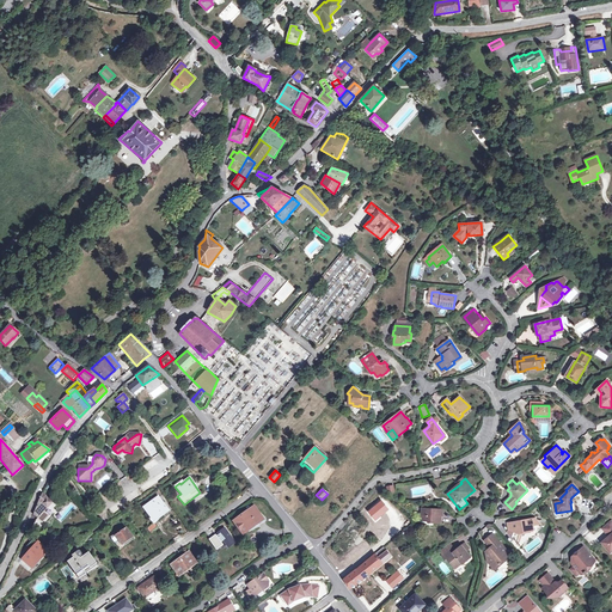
[(47,509),(49,507),(53,503),(47,497),(42,494),(38,501),(34,514),(37,518),(46,508),(47,509)]
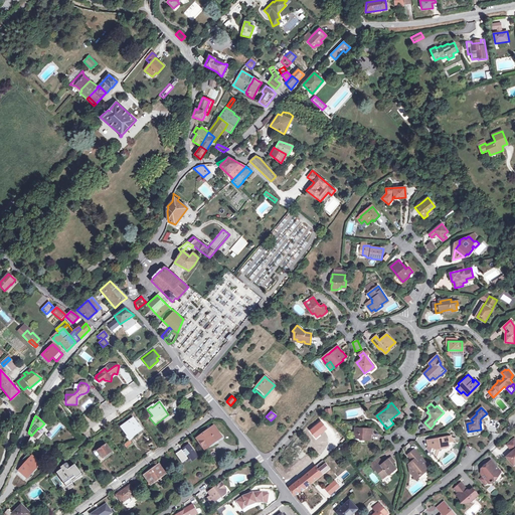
[(121,427),(128,438),(135,433),(136,435),(142,430),(133,417),(121,427)]
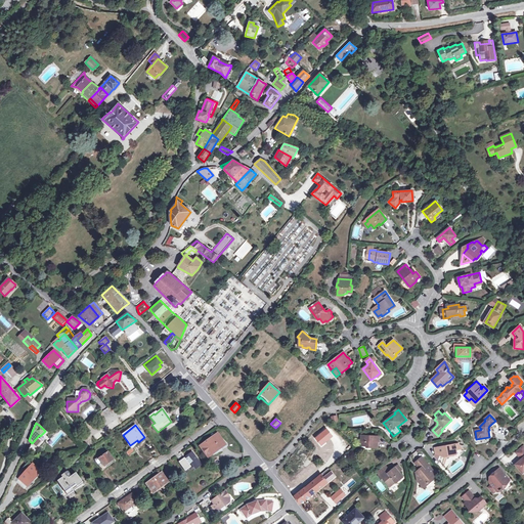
[(61,430),(49,444),(53,447),(66,434),(61,430)]
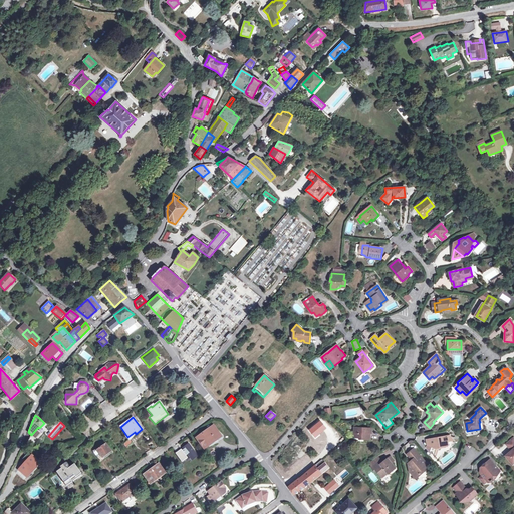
[(213,426),(197,438),(205,449),(221,437),(213,426)]
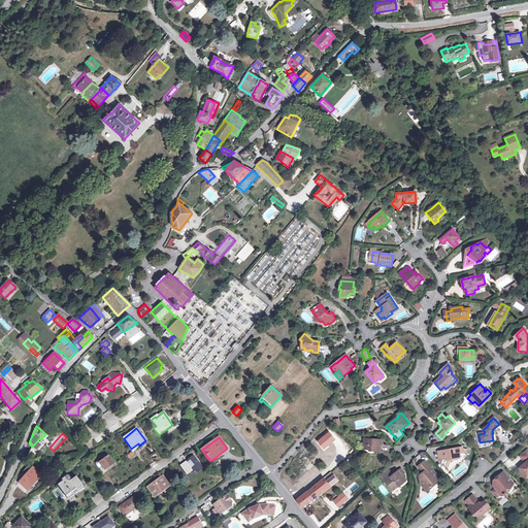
[(364,449),(374,450),(373,451),(380,452),(381,440),(364,439),(364,449)]
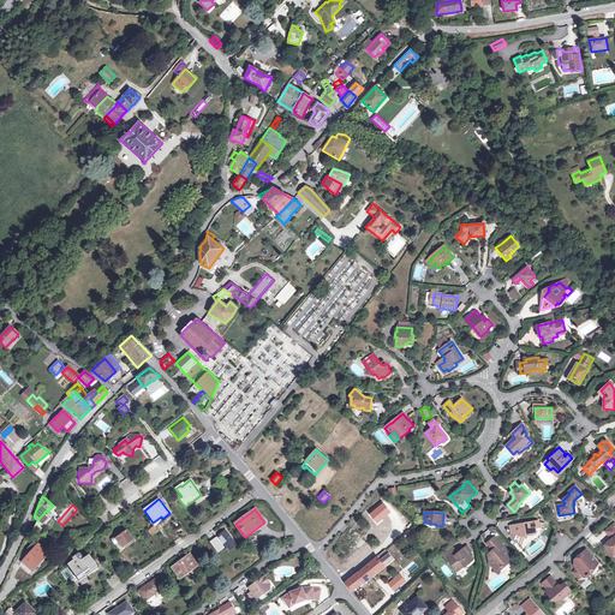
[(538,527),(537,520),(524,523),(523,524),(511,526),(512,533),(511,536),(520,547),(524,537),(536,533),(536,527),(538,527)]
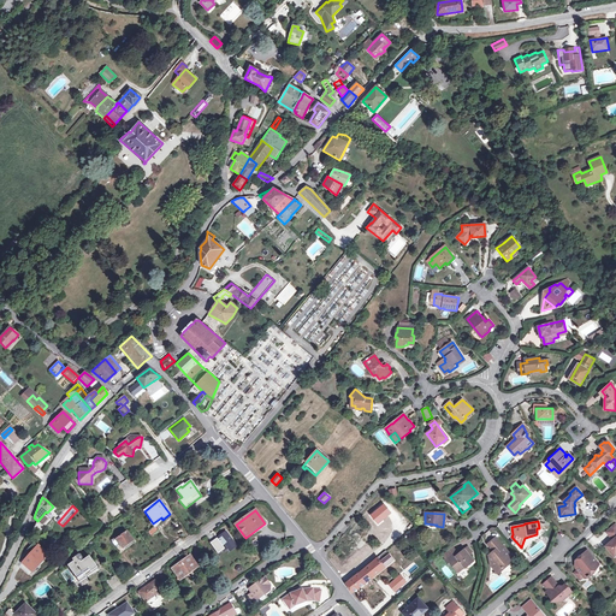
[(614,557),(615,554),(615,526),(615,525),(606,532),(614,540),(605,546),(614,557)]
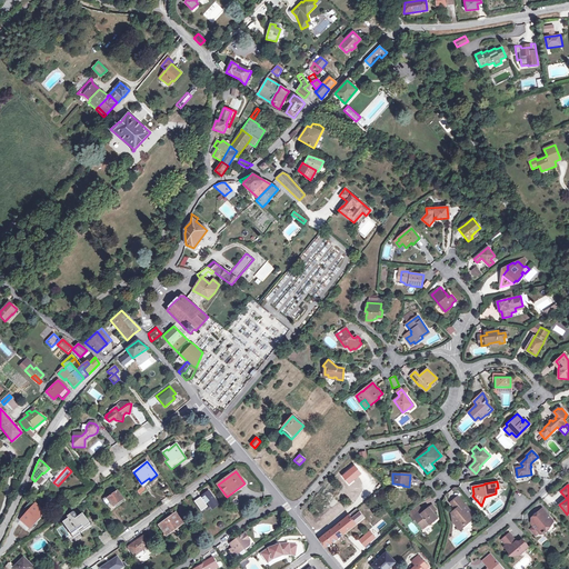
[(119,495),(121,493),(119,490),(109,498),(108,496),(103,499),(111,510),(121,502),(120,501),(123,499),(119,495)]
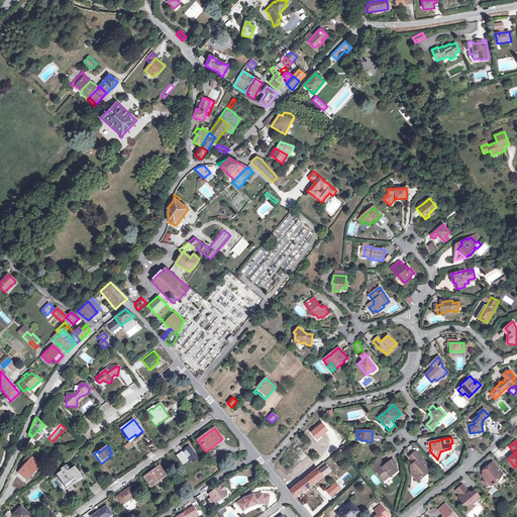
[(178,446),(174,449),(177,454),(176,455),(182,463),(188,459),(186,457),(188,456),(192,460),(197,456),(190,446),(184,449),(185,450),(183,452),(182,451),(178,446)]
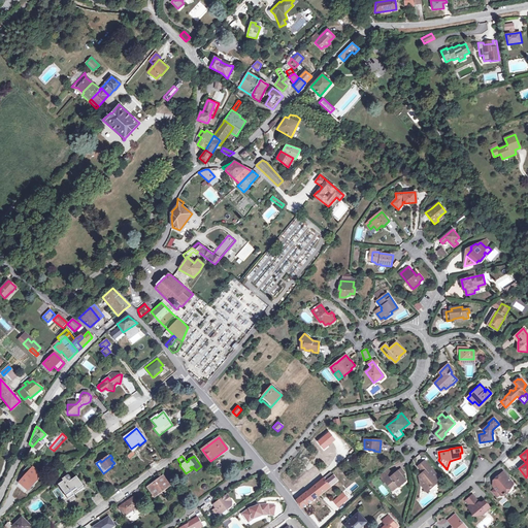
[(419,467),(422,471),(424,473),(423,475),(422,474),(420,476),(422,486),(427,492),(432,488),(432,487),(436,483),(436,484),(437,484),(441,480),(425,461),(419,467)]
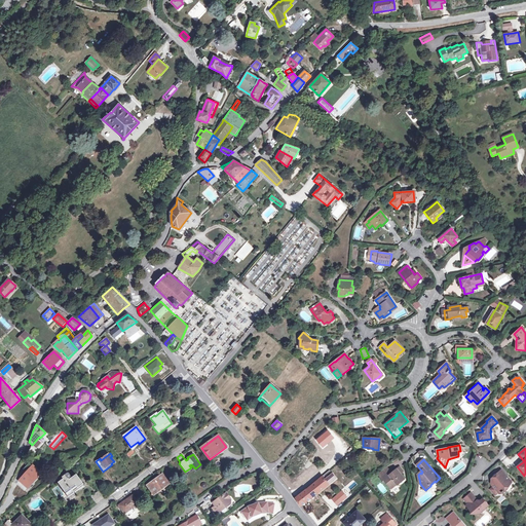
[(377,474),(380,477),(387,472),(389,471),(386,466),(377,474)]
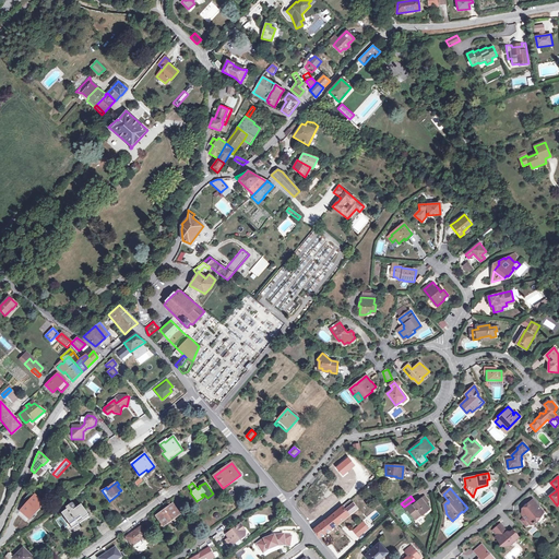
[(425,496),(418,501),(414,504),(412,501),(404,507),(408,512),(409,511),(415,519),(421,514),(421,515),(429,509),(425,503),(428,501),(425,496)]
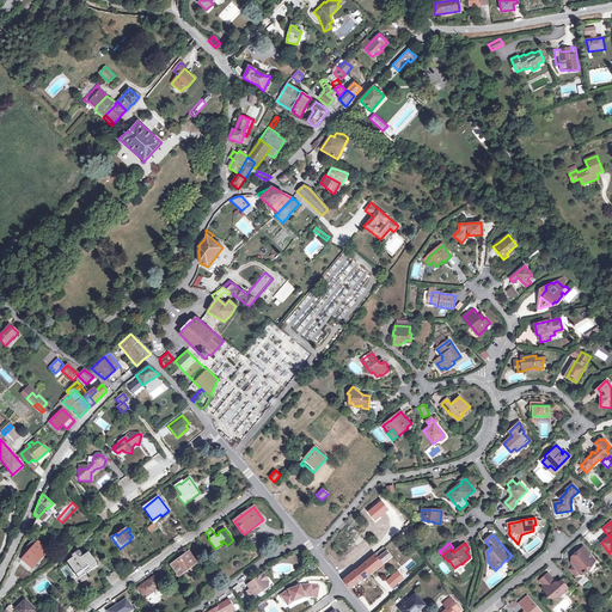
[(375,554),(383,563),(391,557),(384,546),(375,554)]
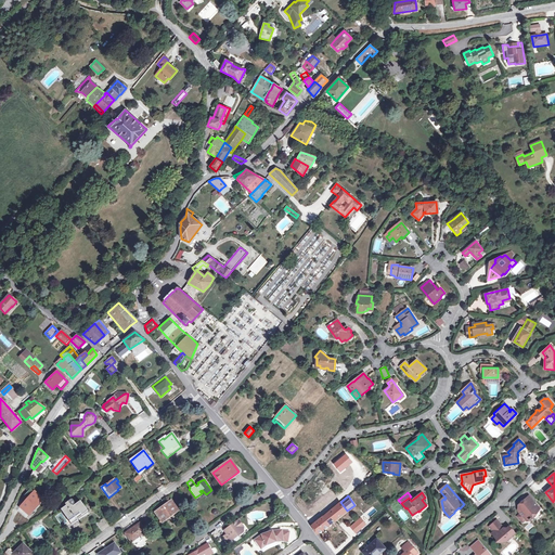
[(524,519),(525,520),(526,521),(529,520),(530,520),(531,519),(531,516),(539,510),(528,497),(518,506),(520,508),(519,512),(519,514),(520,514),(517,517),(520,521),(524,519)]
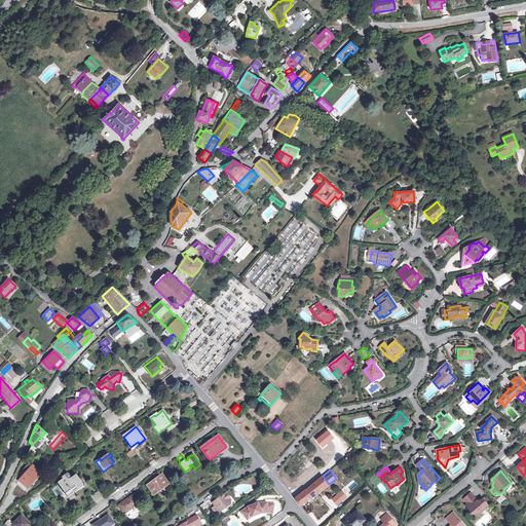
[(307,489),(323,476),(320,472),(303,484),(307,489)]
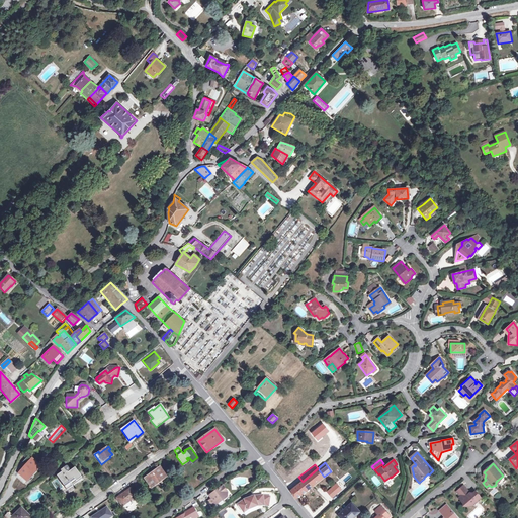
[(69,468),(67,466),(66,466),(65,466),(61,470),(62,471),(57,476),(66,489),(72,485),(71,484),(81,477),(75,467),(68,472),(67,471),(69,470),(69,469),(69,468)]
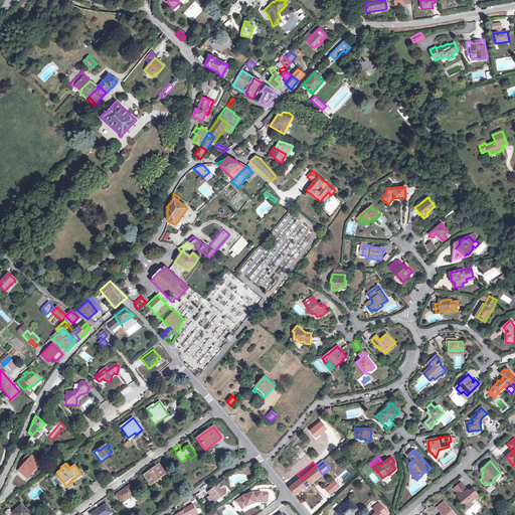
[(158,466),(144,475),(151,484),(164,474),(158,466)]
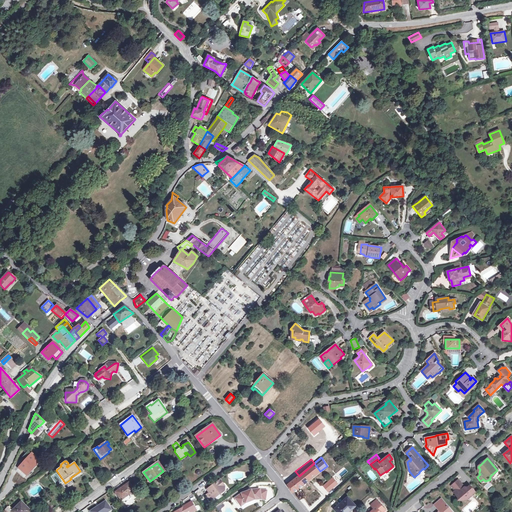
[(304,484),(320,471),(314,463),(299,476),(288,485),(293,492),(304,484)]
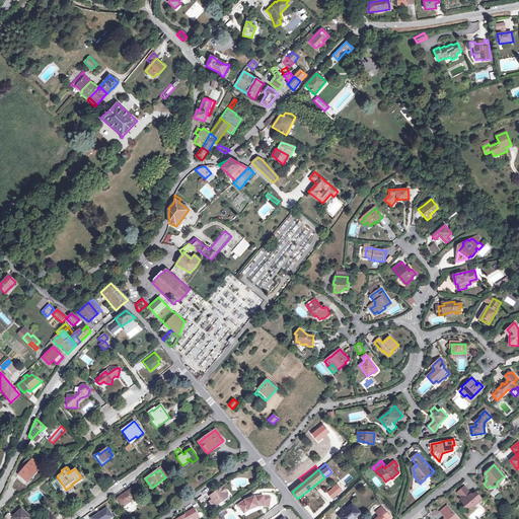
[(89,491),(92,495),(100,490),(97,486),(89,491)]
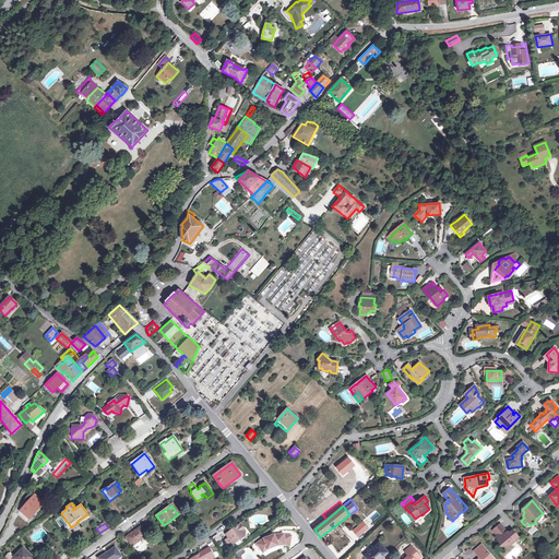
[(246,535),(242,533),(246,531),(240,524),(226,534),(229,537),(226,540),(230,547),(235,545),(234,544),(246,535)]
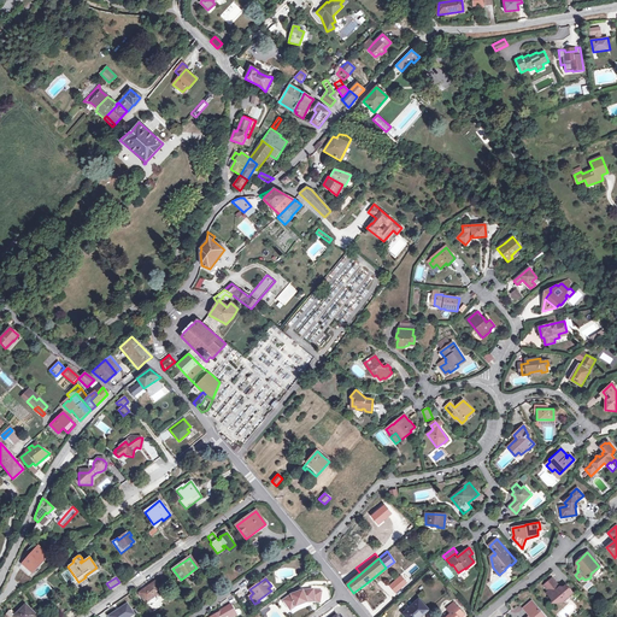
[(565,586),(563,588),(559,588),(552,579),(542,586),(547,592),(546,593),(551,600),(551,604),(562,604),(562,599),(565,595),(568,598),(573,594),(565,586)]
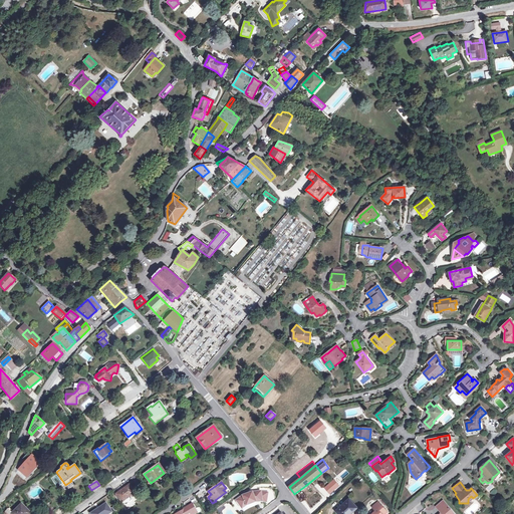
[(334,487),(330,483),(325,488),(328,492),(334,487)]
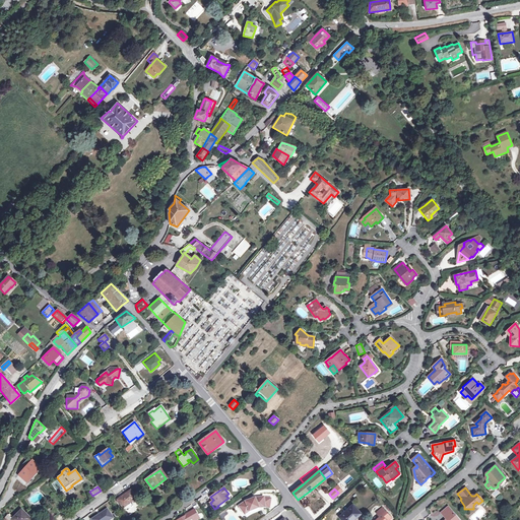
[(130,491),(118,500),(120,502),(119,503),(123,508),(136,499),(130,491)]
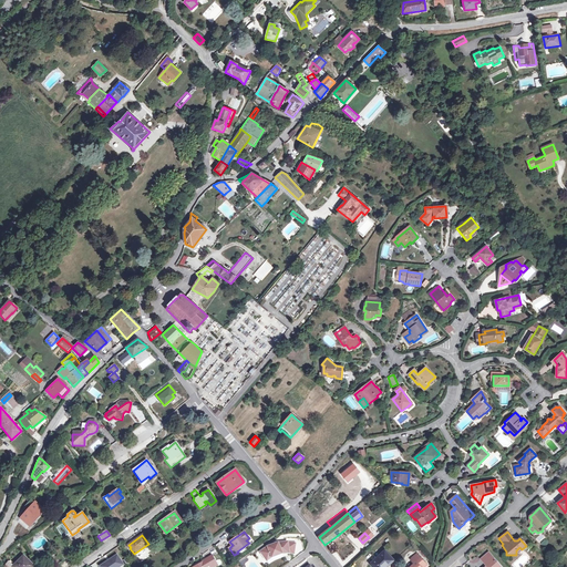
[(261,552),(267,560),(271,557),(282,553),(289,553),(295,553),(296,543),(288,542),(278,543),(268,547),(261,552)]
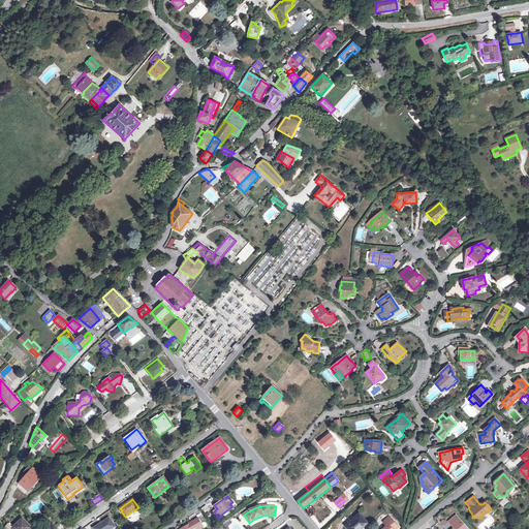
[(348,528),(360,528),(367,523),(359,515),(350,522),(346,526),(348,528)]
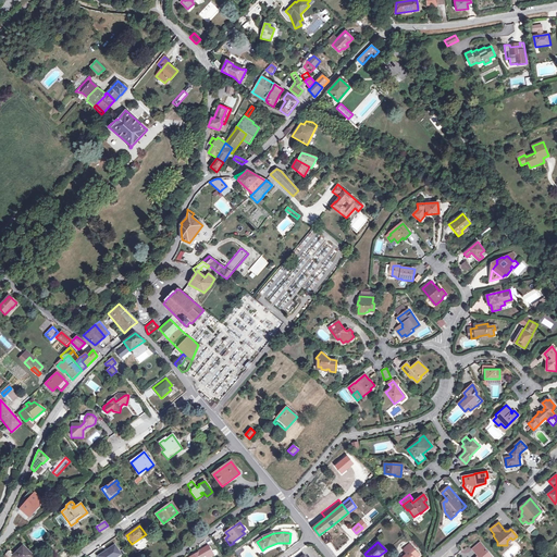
[(403,556),(416,556),(419,555),(409,544),(403,549),(407,554),(403,556)]
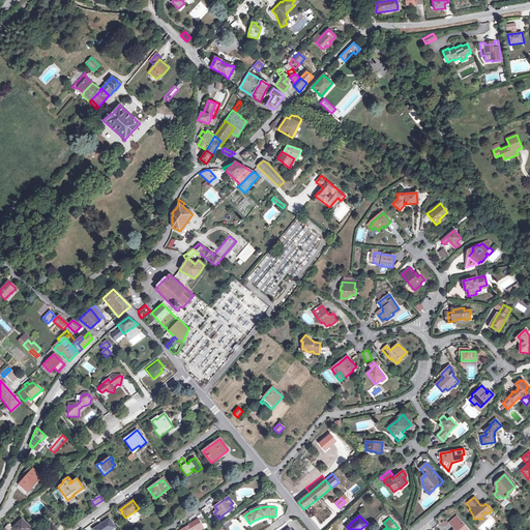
[(454,529),(467,529),(457,518),(449,523),(455,529),(454,529)]
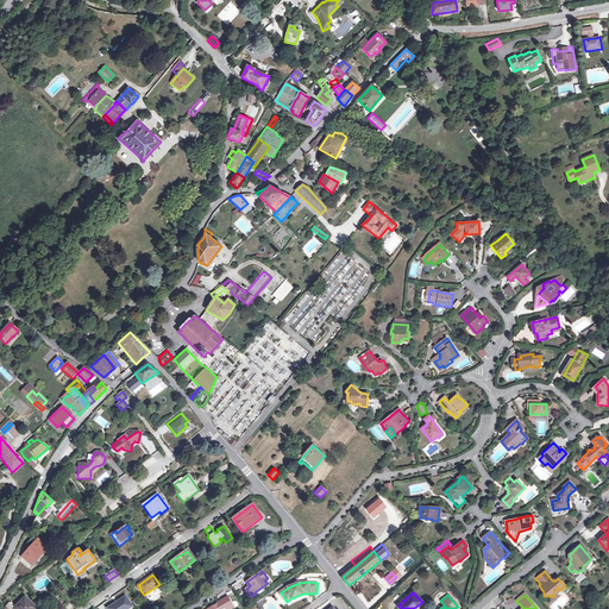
[(125,596),(107,608),(129,608),(132,607),(125,596)]
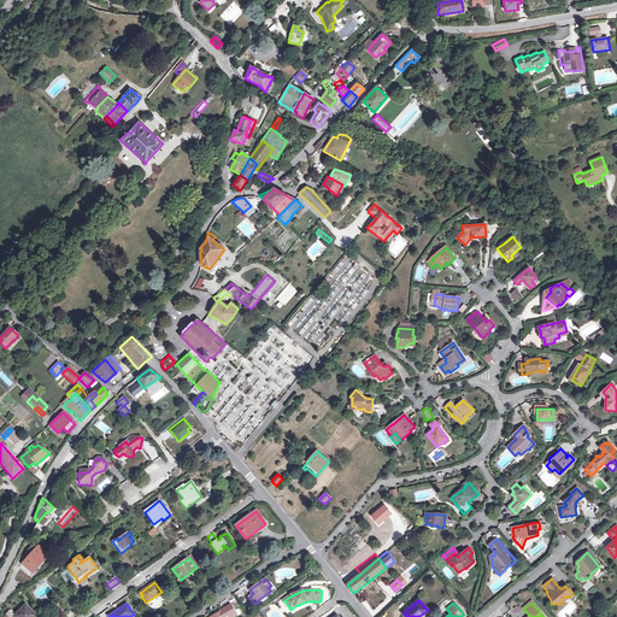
[(25,605),(13,616),(34,616),(36,616),(25,605)]
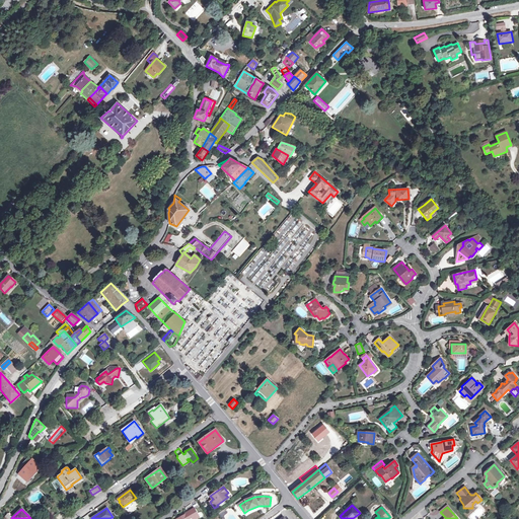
[(188,513),(184,515),(184,516),(177,518),(196,518),(198,518),(194,510),(189,514),(188,513)]
